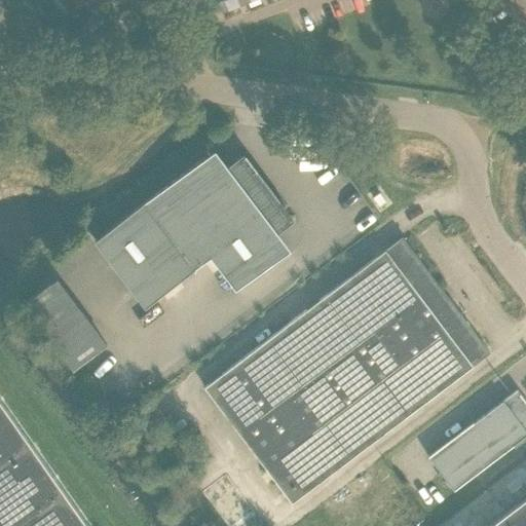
[(246,2),(243,0),(217,0),(222,11),(246,2)]
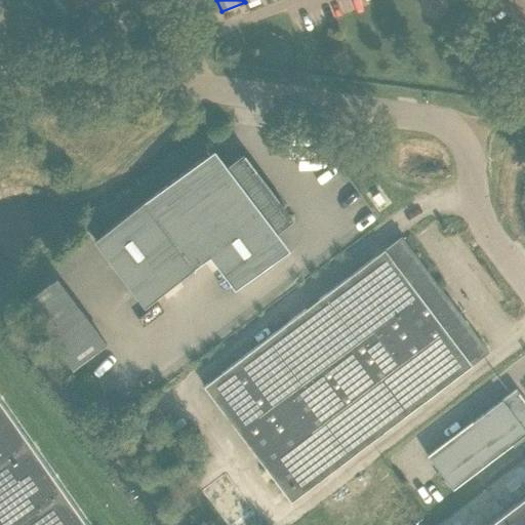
[(223,169),(210,153),(95,240),(146,307),(211,257),(236,290),(286,252),(274,236),(291,223),(240,156),(223,169)]
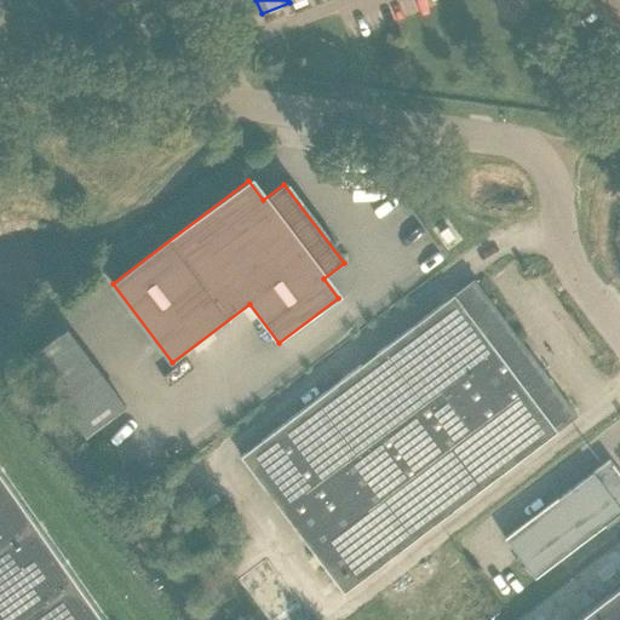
[(574,415),(471,280),(237,454),(343,592),(482,486),(574,415)]
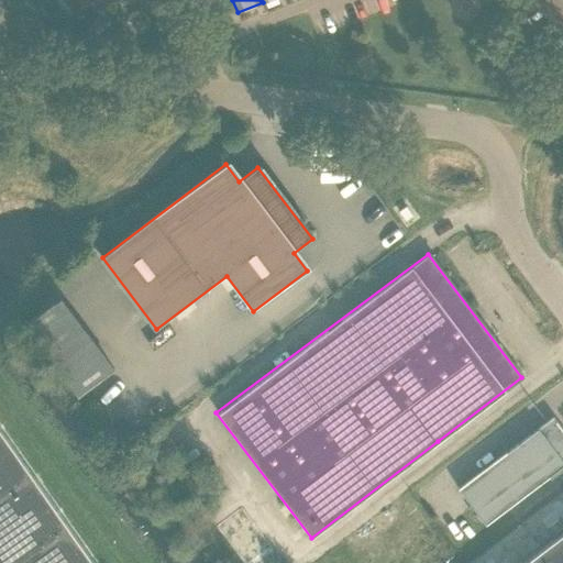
[(116,371),(62,299),(25,327),(79,398),(116,371)]
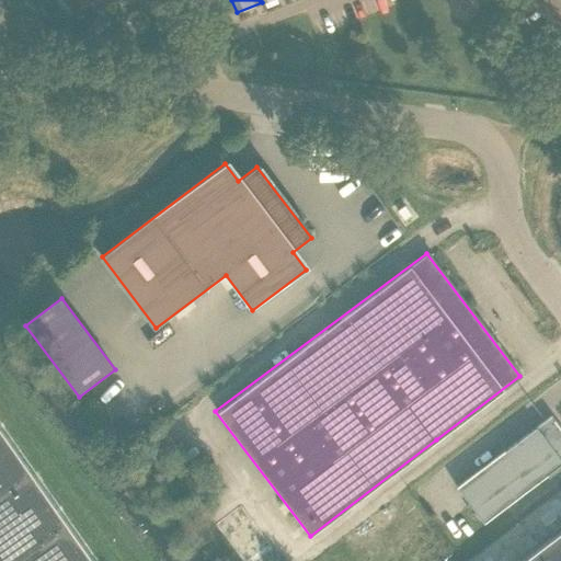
[(560,430),(549,414),(464,477),(454,483),(482,522),(560,464),(560,462),(560,430)]
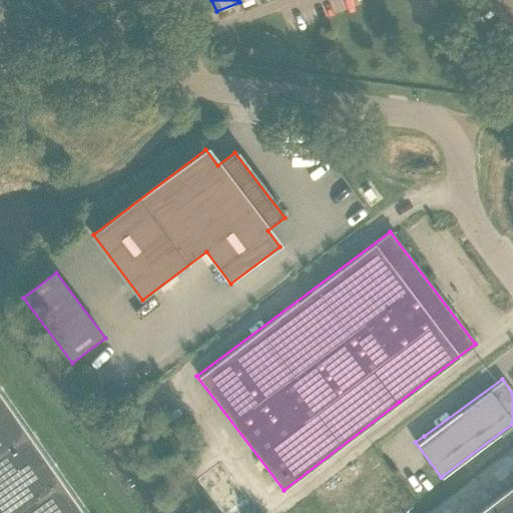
[(89,512),(83,512),(8,406),(0,394),(0,512),(93,512),(92,512),(89,512)]
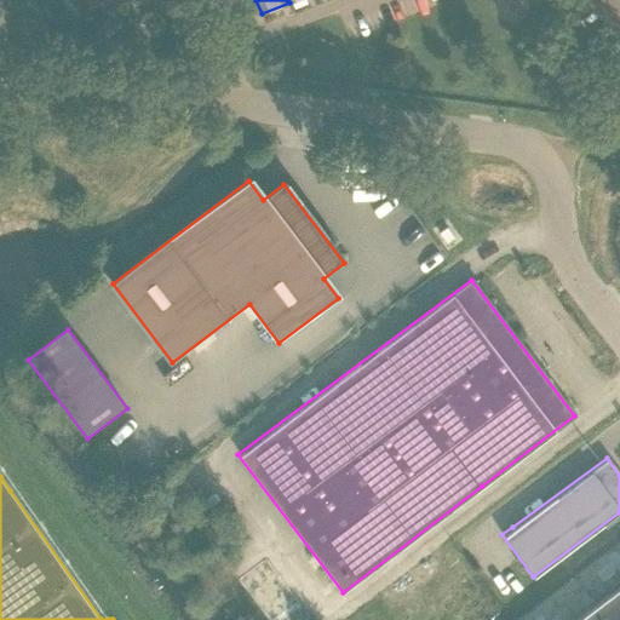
[(229,526),(237,520),(230,511),(223,517),(229,526)]
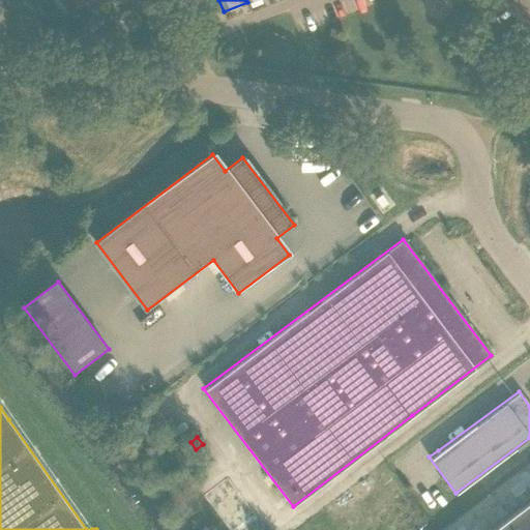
[(529,529),(529,498),(487,529),(529,529)]
